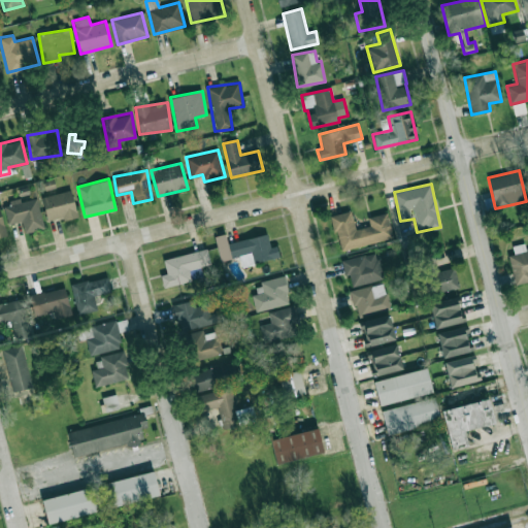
[(63,217),(64,220),(77,217),(70,190),(41,197),(47,221),(63,217)]
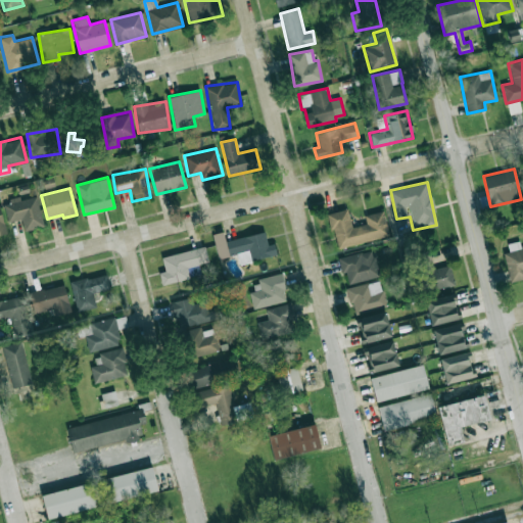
[(43,226),(37,196),(19,200),(19,199),(3,202),(7,222),(22,219),(25,230),(43,226)]
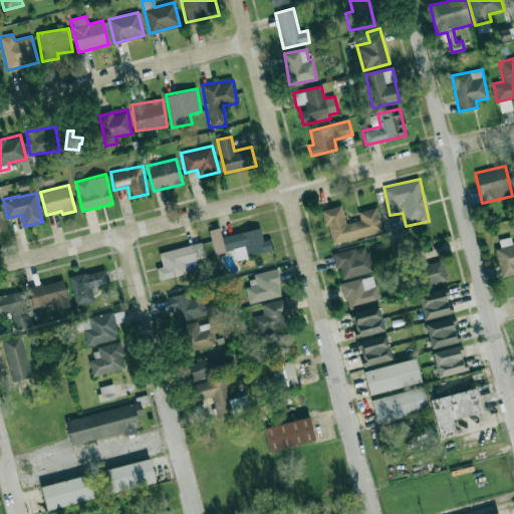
[(381,232),(376,207),(357,211),(359,220),(345,223),(341,205),(322,209),(330,243),(381,232)]
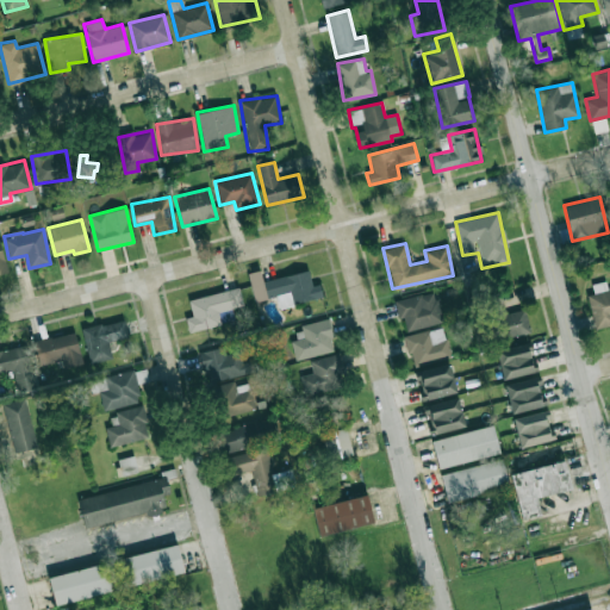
[(248,273),(254,302),(291,293),(293,304),(322,297),(319,284),(311,285),(309,271),(262,280),(260,269),(248,273)]
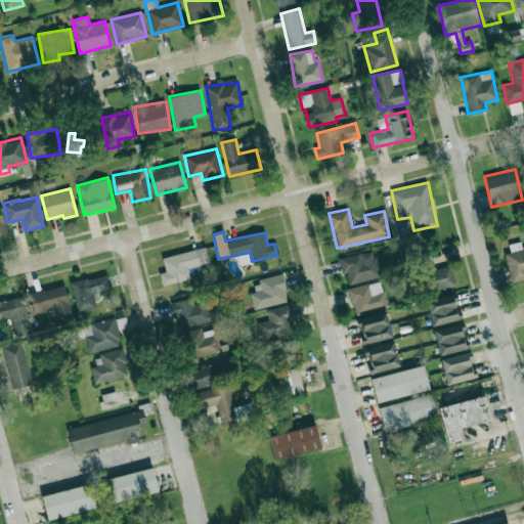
[(523,248),(522,249),(520,242),(508,245),(510,252),(504,254),(512,282),(523,279),(523,248)]
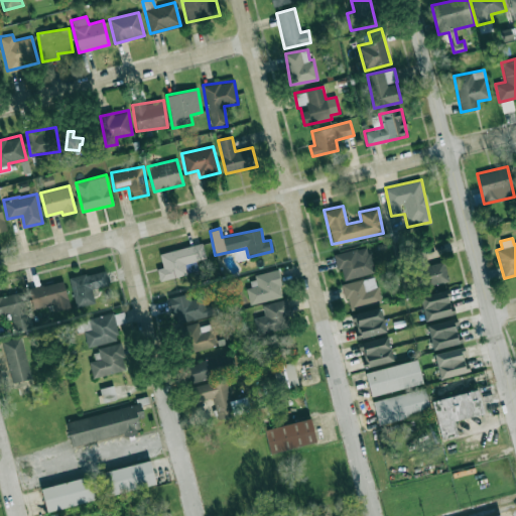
[(159,253),(162,267),(156,269),(159,280),(198,271),(196,260),(206,258),(202,243),(159,253)]
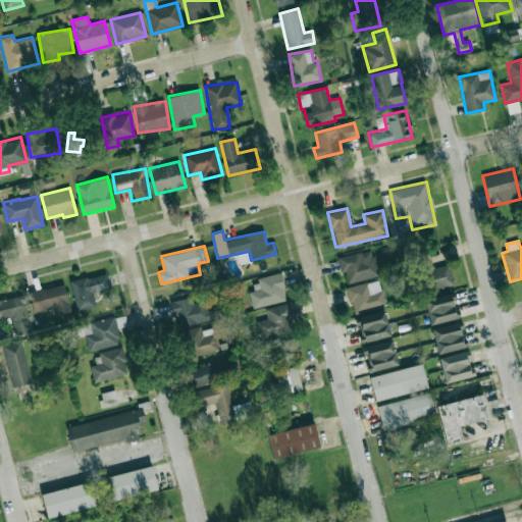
[(377,276),(373,250),(337,256),(341,272),(346,271),(347,281),(377,276)]
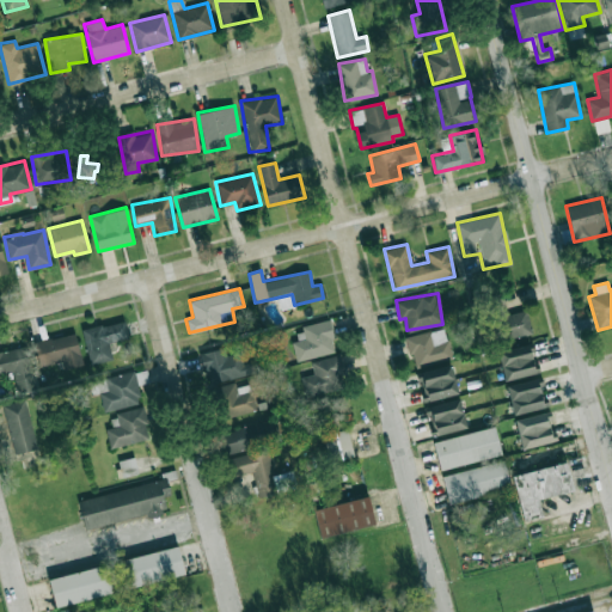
[(490,298),(501,341),(532,334),(526,310),(507,314),(503,295),(490,298)]
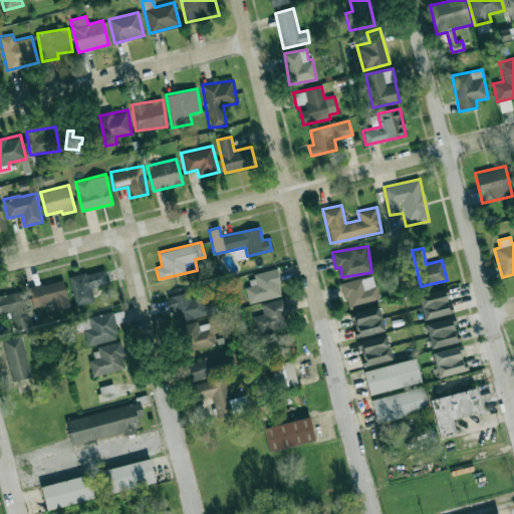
[(75,306),(94,302),(90,287),(108,283),(104,268),(68,277),(75,306)]
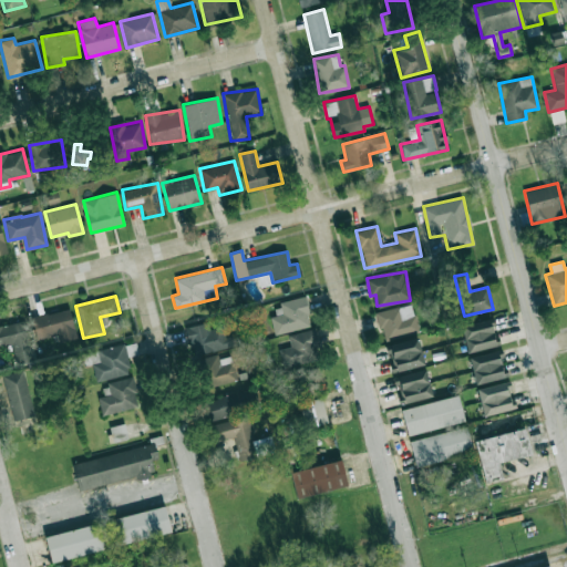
[(383,340),(419,330),(411,302),(375,312),(383,340)]
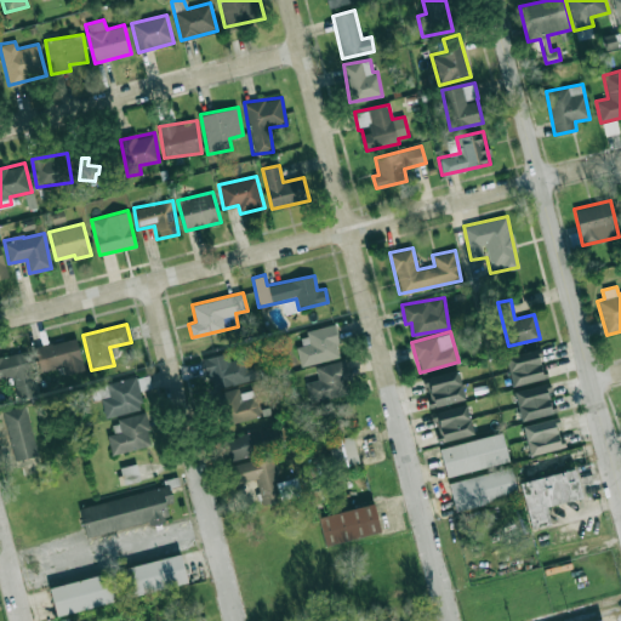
[(64,375),(84,371),(77,337),(35,346),(40,371),(63,366),(64,375)]
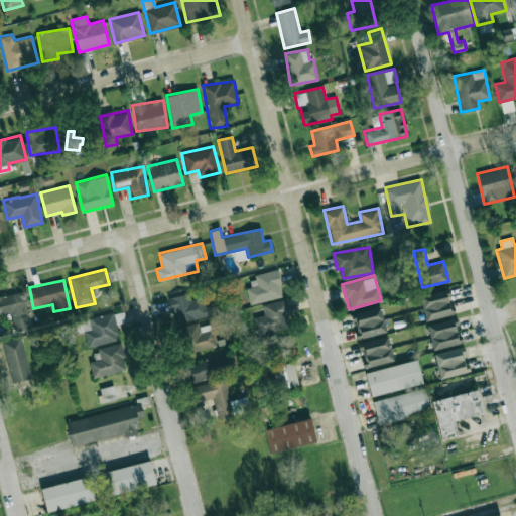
[(0,295),(0,314),(10,312),(14,331),(32,327),(25,290),(0,295)]
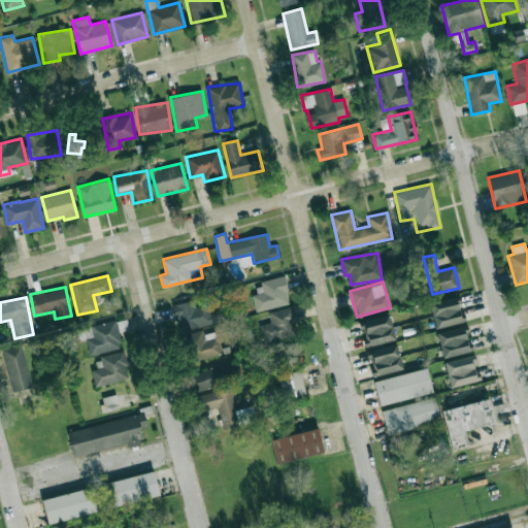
[(462,322),(457,297),(429,302),(434,328),(462,322)]
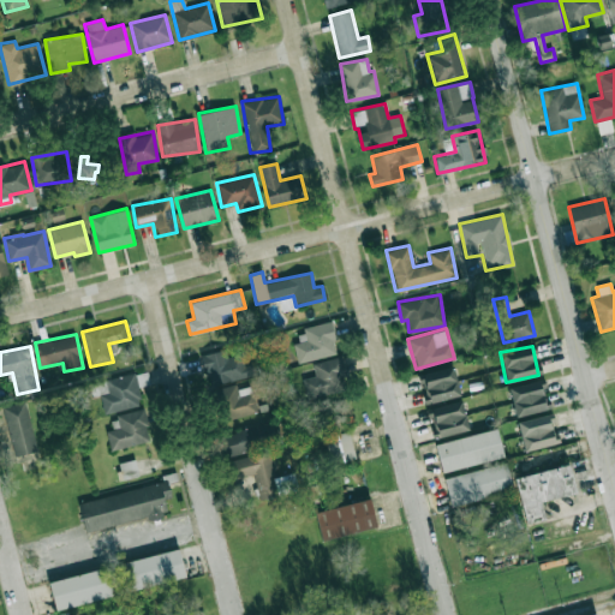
[(227,357),(226,350),(201,354),(208,384),(254,375),(251,363),(244,365),(242,353),(227,357)]
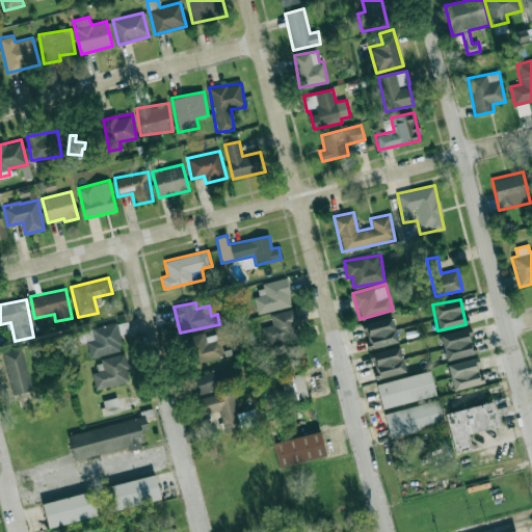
[(294,309),(270,314),(272,325),(263,327),(266,343),(300,336),(294,309)]
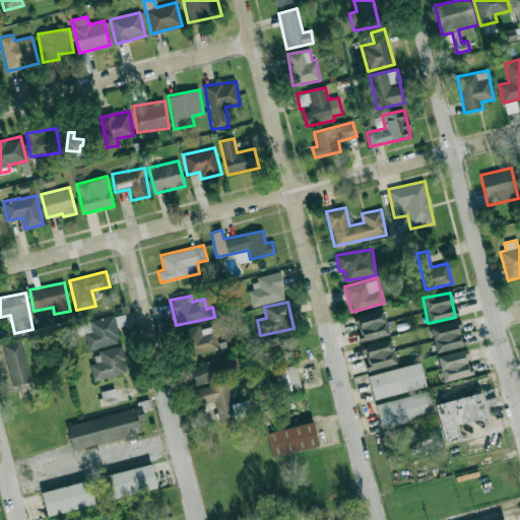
[(353,317),(361,341),(389,333),(383,309),(353,317)]
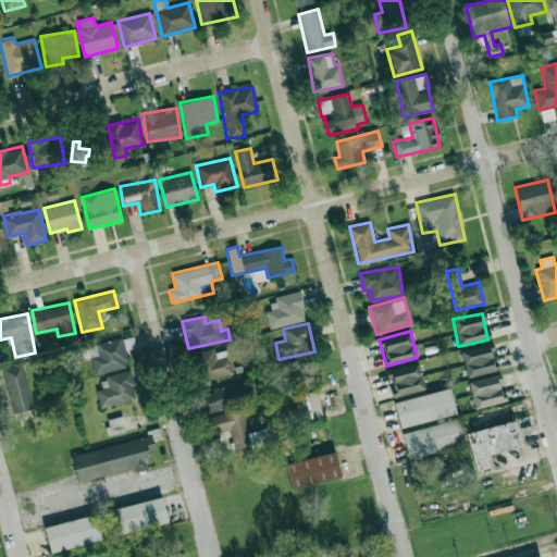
[(95,344),(98,355),(89,357),(94,374),(130,366),(122,337),(95,344)]
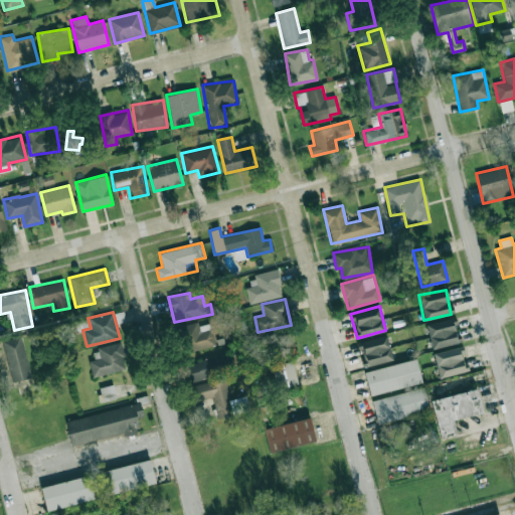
[(433,349),(459,342),(452,318),(425,325),(433,349)]
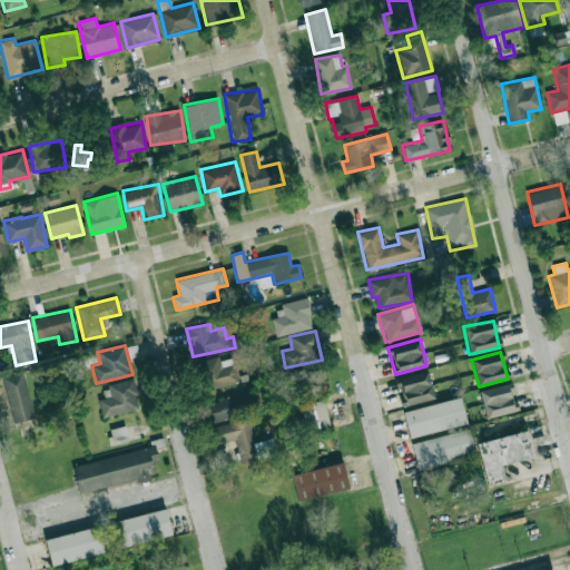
[(199,361),(207,390),(238,382),(232,357),(220,360),(219,355),(199,361)]
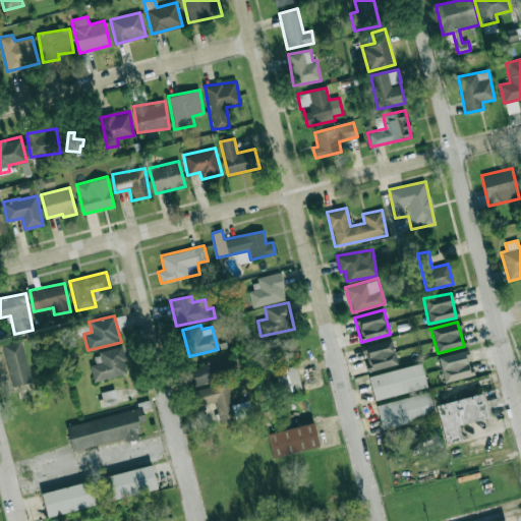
[(368,371),(397,363),(391,338),(362,346),(368,371)]
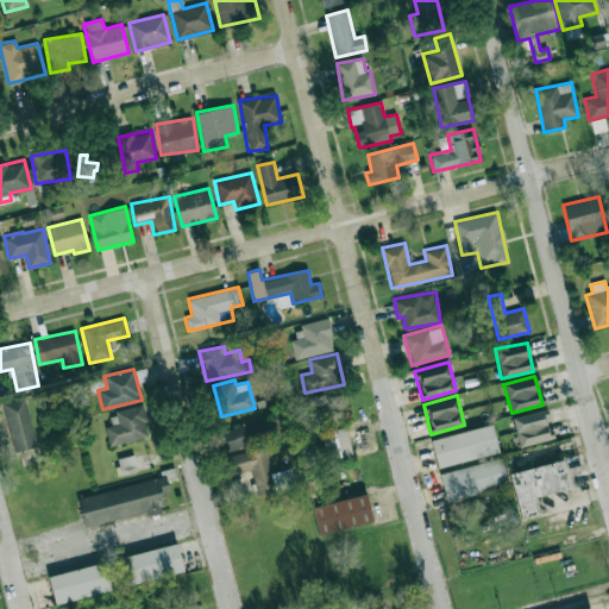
[(1,403),(14,452),(37,446),(24,397),(1,403)]
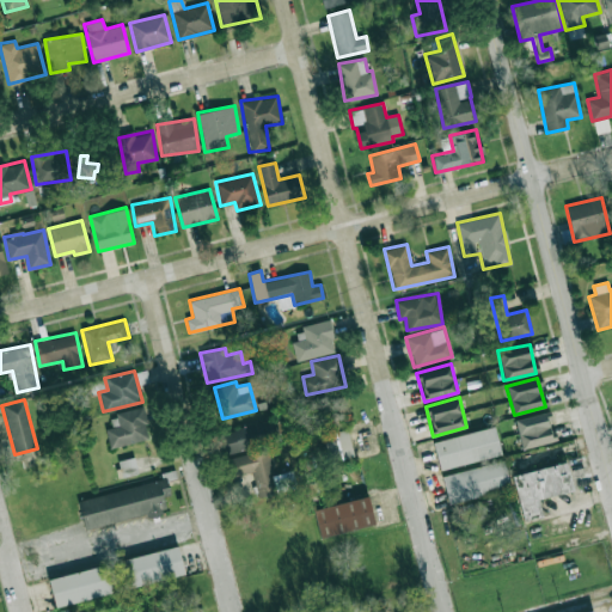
[(109,447),(148,440),(142,407),(116,411),(118,426),(105,428),(109,447)]
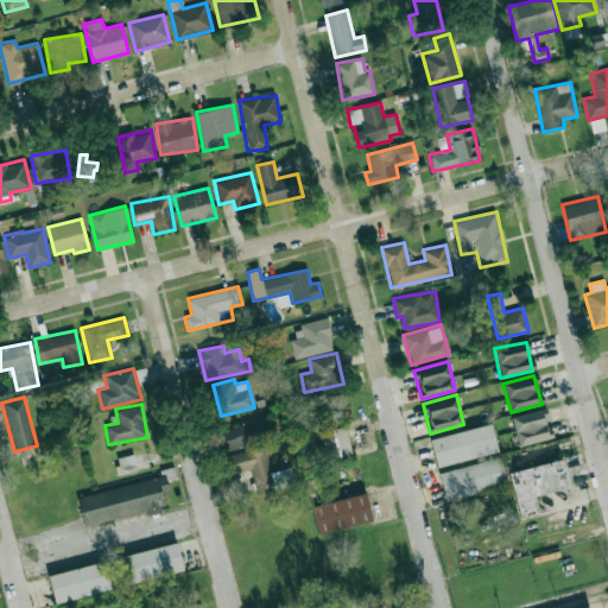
[(551,437),(543,409),(511,417),(519,447),(551,437)]
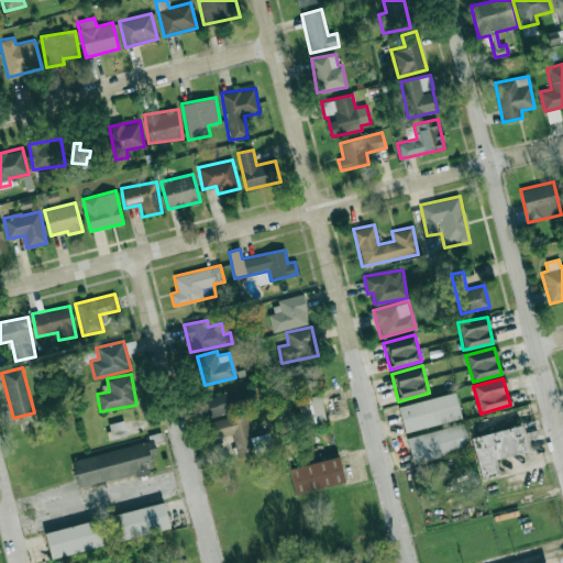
[(258,405),(253,385),(199,398),(205,418),(258,405)]
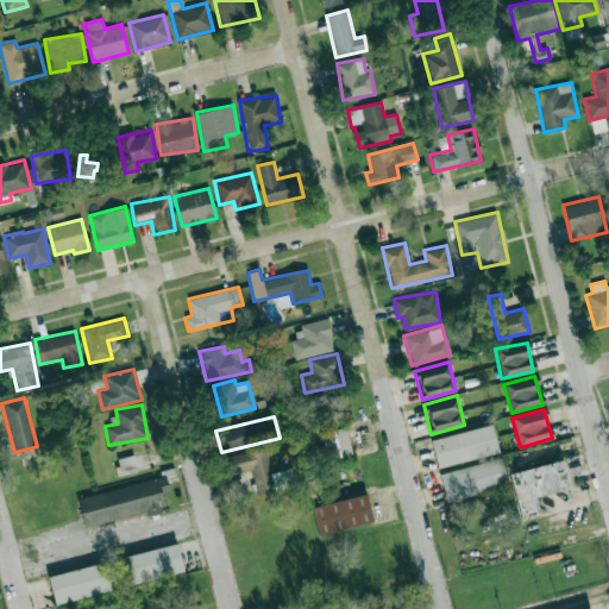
[(437,466),(498,453),(493,425),(431,439),(437,466)]
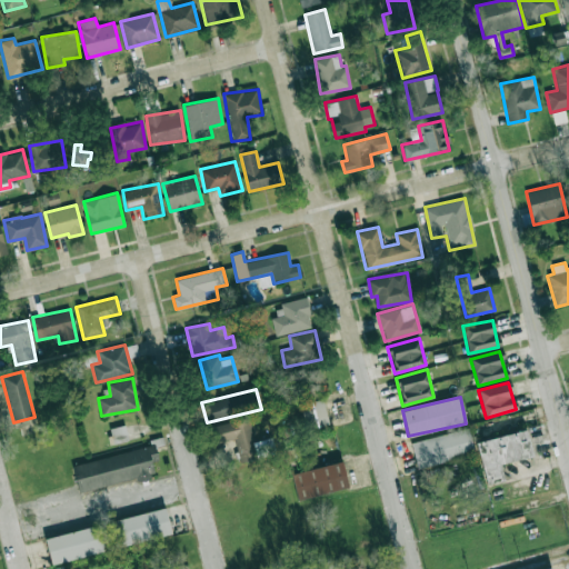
[(329,423),(322,399),(300,405),(307,429),(329,423)]
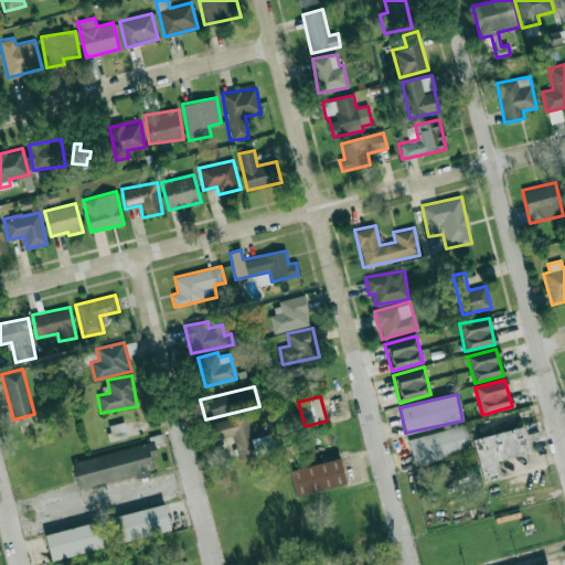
[(233,436),(238,459),(257,455),(247,414),(209,424),(213,441),(233,436)]
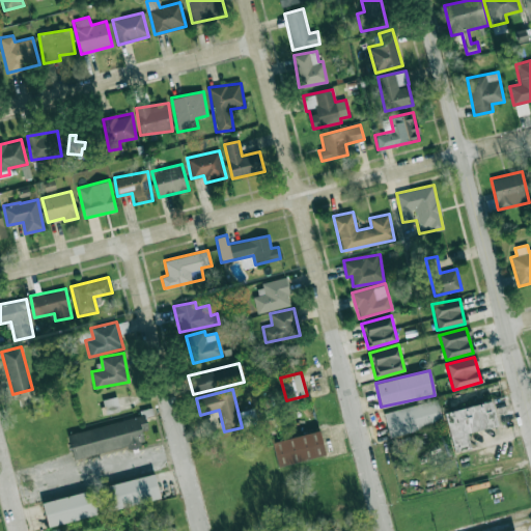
[(443,421),(437,398),(383,413),(389,436),(443,421)]
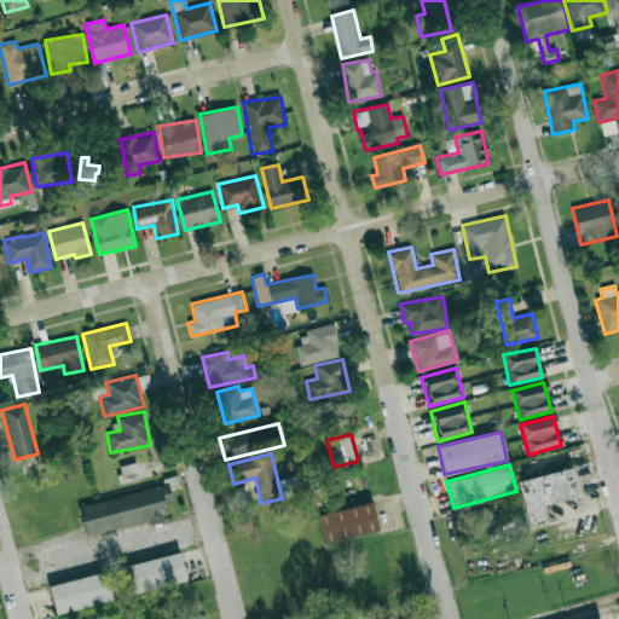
[(518,480),(530,527),(548,522),(544,504),(579,496),(573,467),(518,480)]
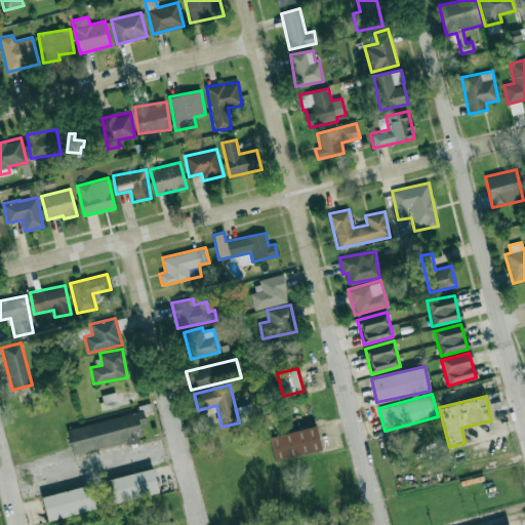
[(66,428),(72,453),(143,439),(139,425),(146,423),(144,411),(66,428)]
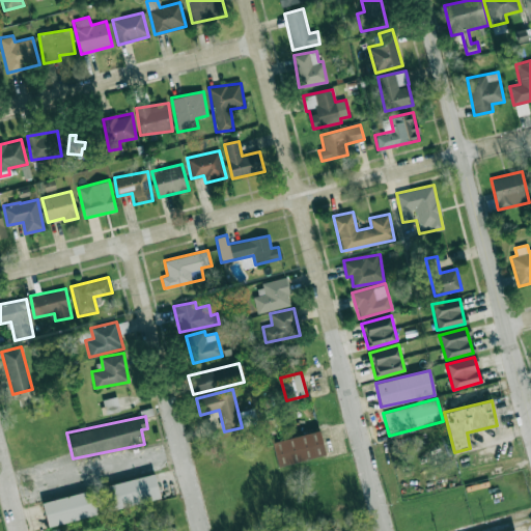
[(326,455),(319,430),(272,442),(277,466),(326,455)]
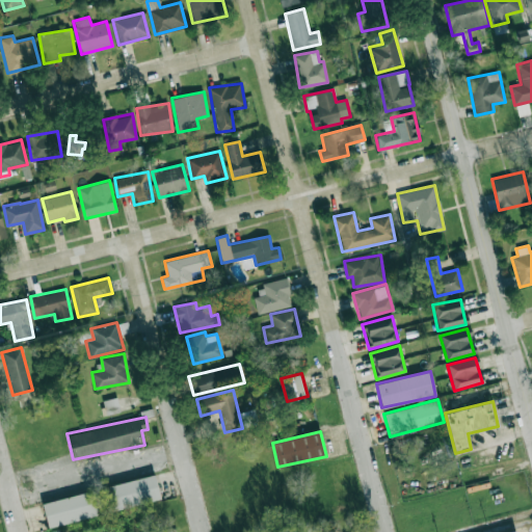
[(161,499),(155,474),(105,486),(111,511),(161,499)]
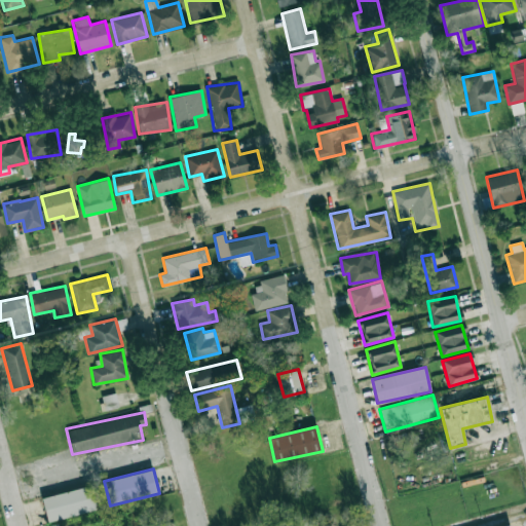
[(101,509),(95,484),(41,497),(47,522),(101,509)]
